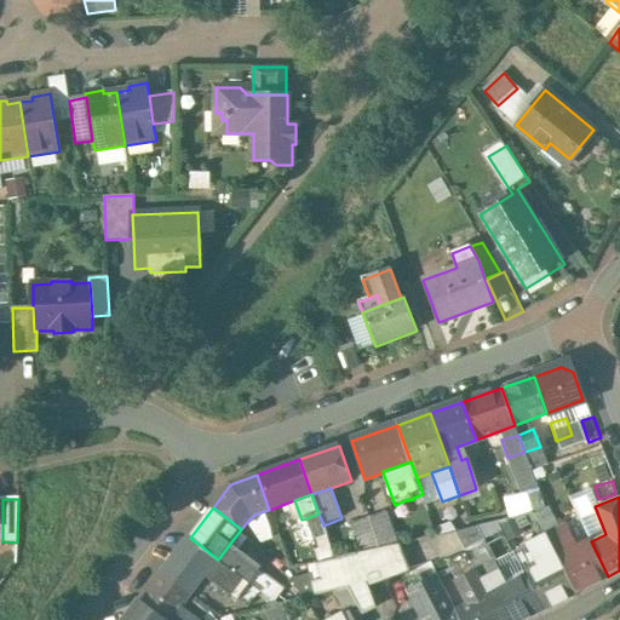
[(264,511),(254,515),(247,522),(259,544),(273,538),(264,511)]
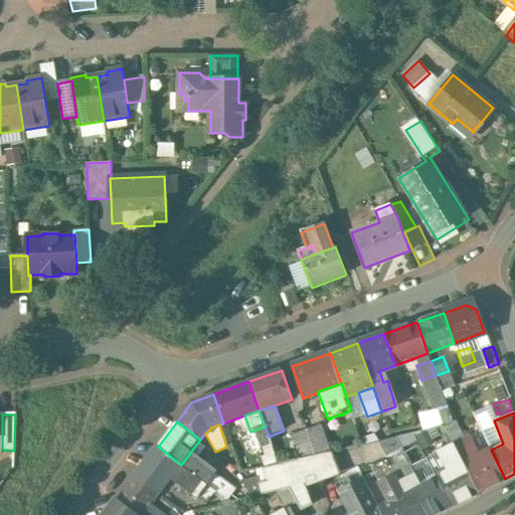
[(330,452),(319,424),(307,430),(317,456),(330,452)]
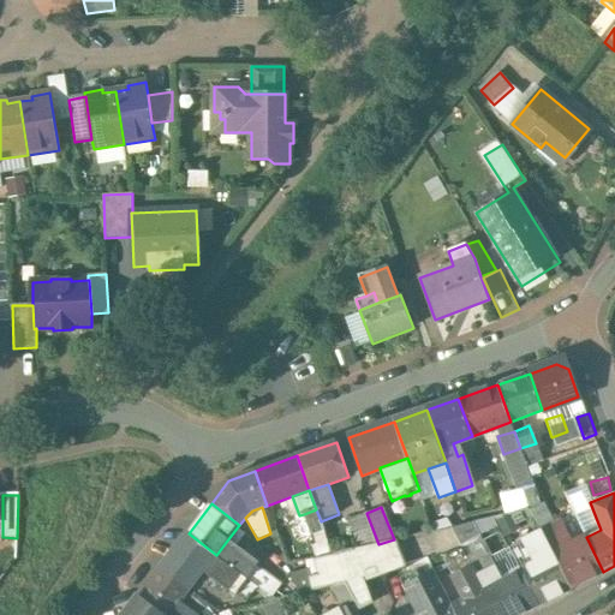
[(321,521),(316,509),(304,514),(315,547),(309,547),(306,560),(315,559),(333,554),(321,521)]
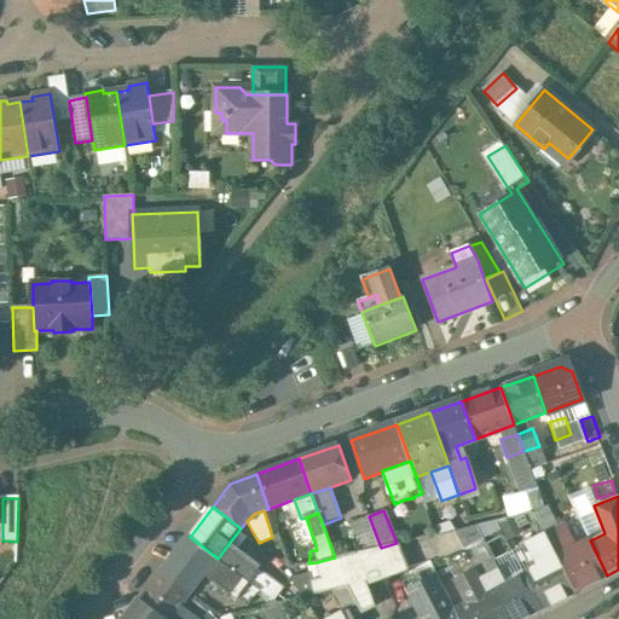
[(369,516),(352,522),(362,551),(381,548),(369,516)]
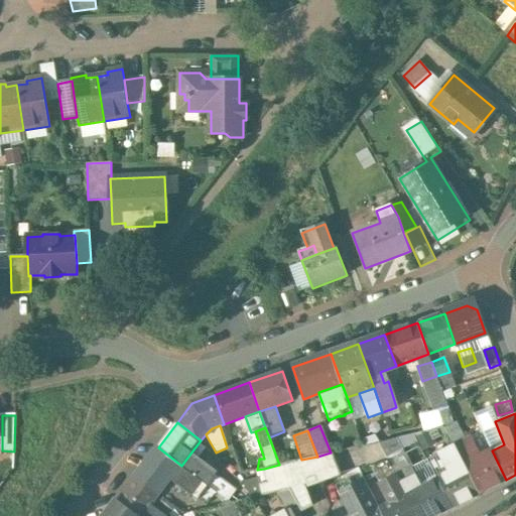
[(422,446),(418,431),(363,444),(367,460),(422,446)]
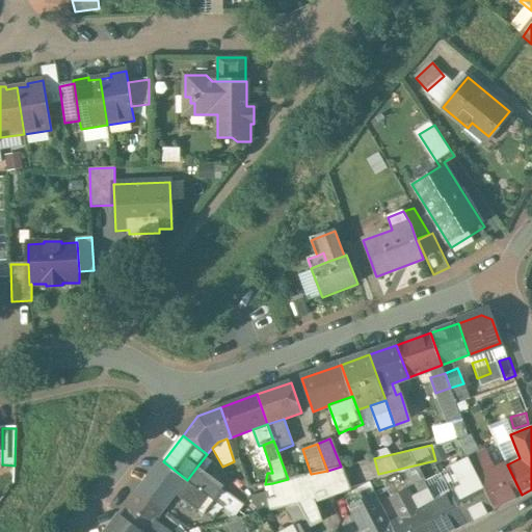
[(484,452),(469,460),(478,479),(495,471),(484,452)]
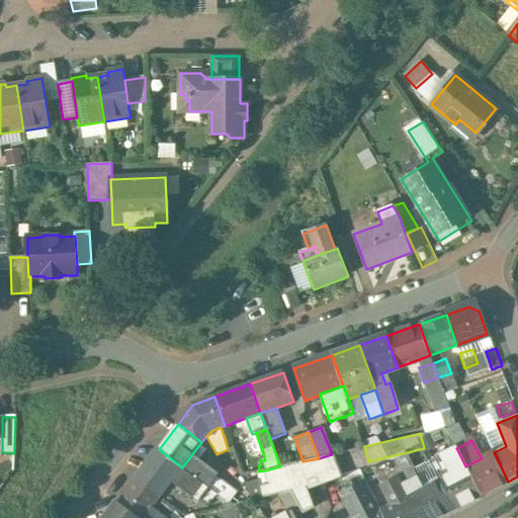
[(456,448),(442,455),(451,473),(465,466),(456,448)]
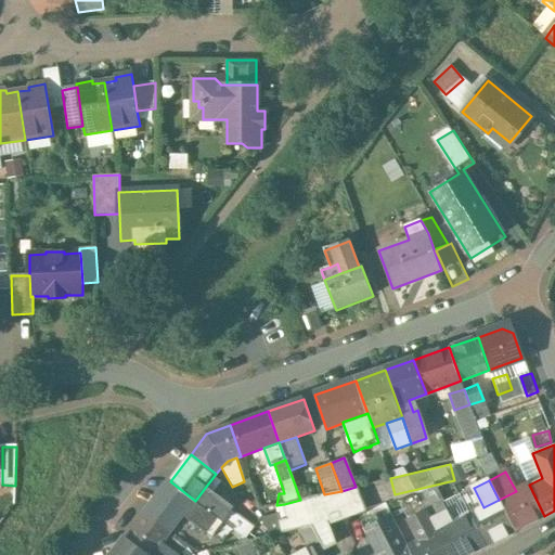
[(195,501),(170,481),(149,510),(173,528),(185,514),(195,501)]
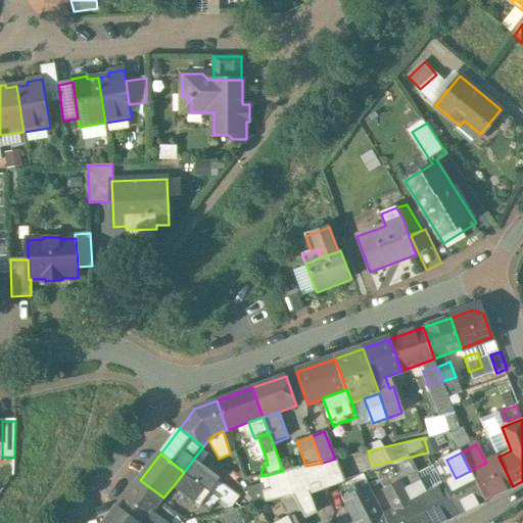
[(486,463),(470,471),(485,501),(513,486),(498,457),(486,463)]
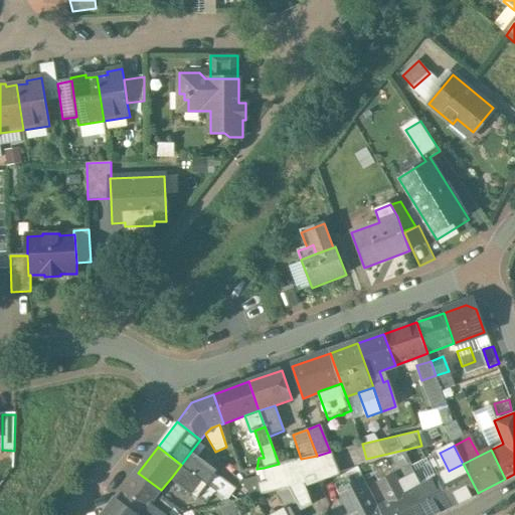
[(216,472),(190,453),(181,465),(216,491),(229,500),(236,489),(214,474),(216,472)]
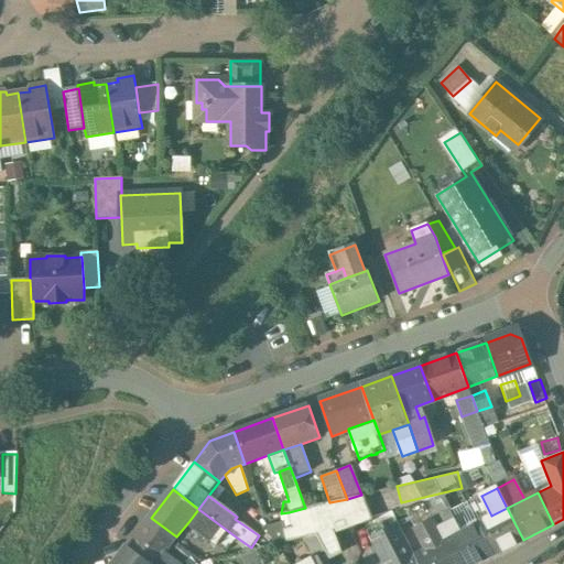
[(305,508),(289,512),(292,522),(283,524),(286,542),(318,535),(331,559),(343,553),(322,505),(305,508)]
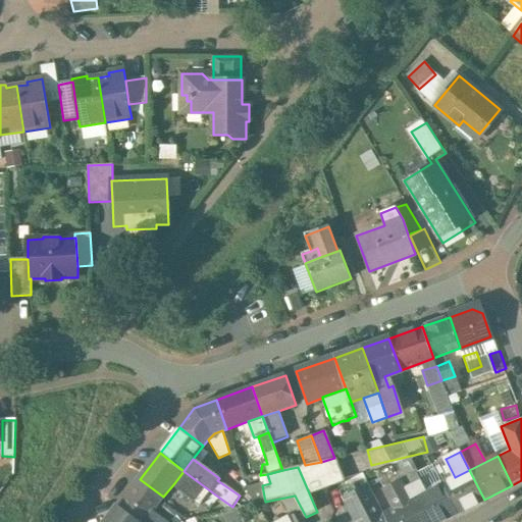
[(484,500),(469,470),(455,477),(442,483),(458,513),(484,500)]
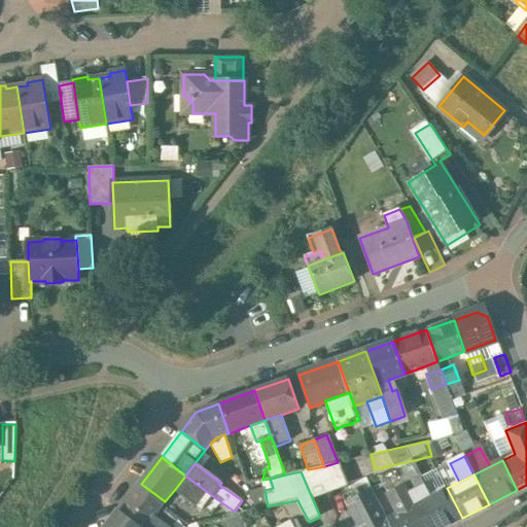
[(185,476),(176,488),(188,497),(197,505),(211,516),(221,502),(185,476)]
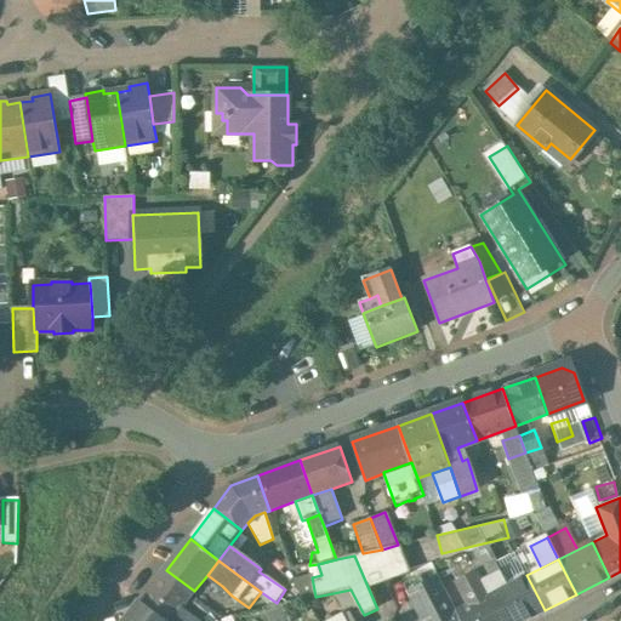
[(495,564),(477,574),(488,596),(506,586),(495,564)]
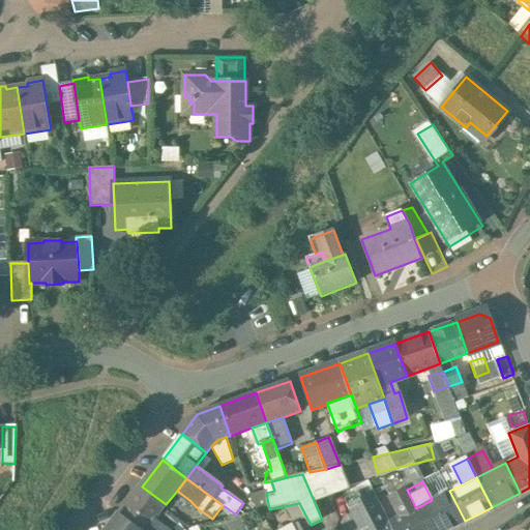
[(165,507),(140,490),(121,513),(142,529),(146,529),(155,520),(165,507)]
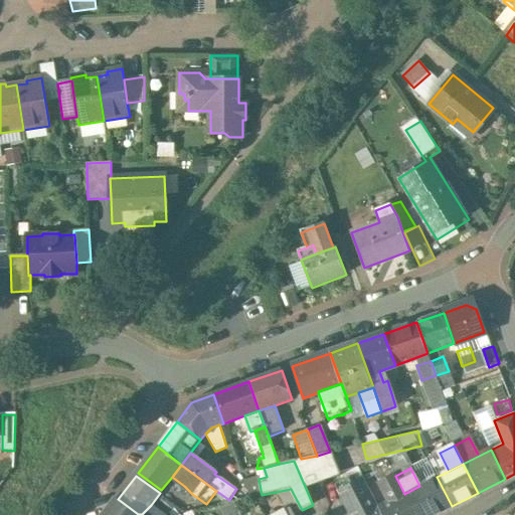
[(395,476),(380,484),(389,501),(404,494),(395,476)]
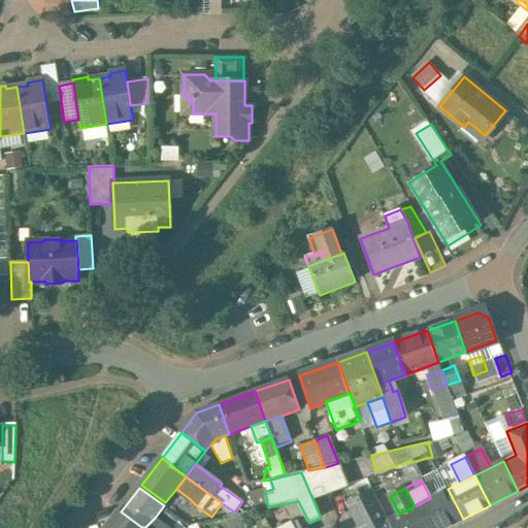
[(372,490),(357,498),(365,513),(369,510),(373,520),(381,524),(388,520),(372,490)]
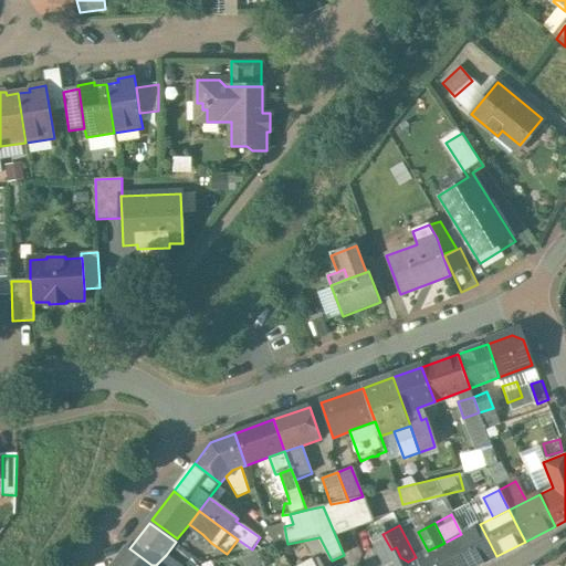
[(461,534),(444,543),(457,565),(475,565),(491,558),(474,527),(461,534)]
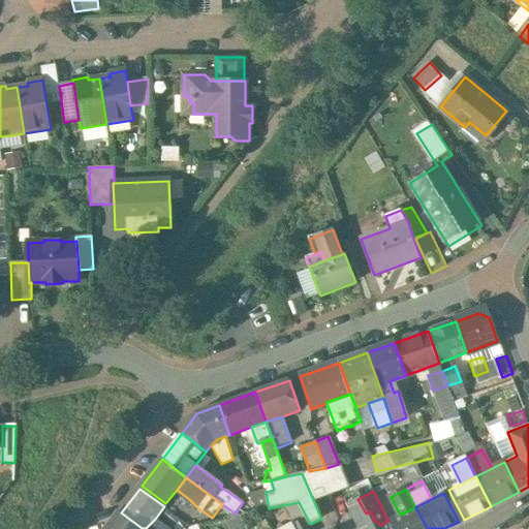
[(400,515),(389,521),(393,528),(427,528),(415,507),(400,515)]
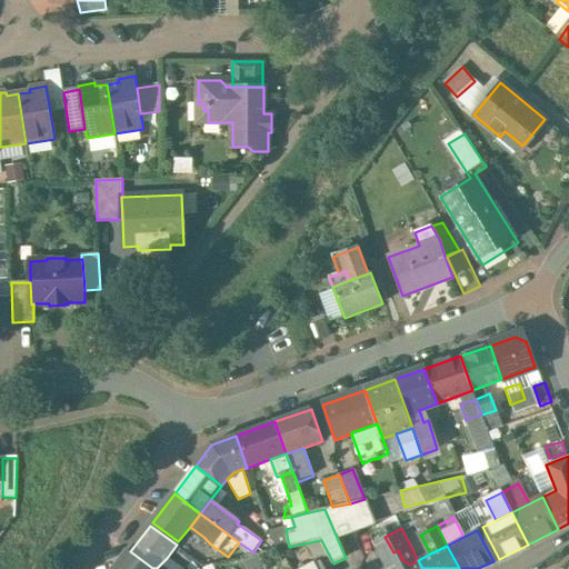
[(152,568),(130,551),(117,568),(152,568)]
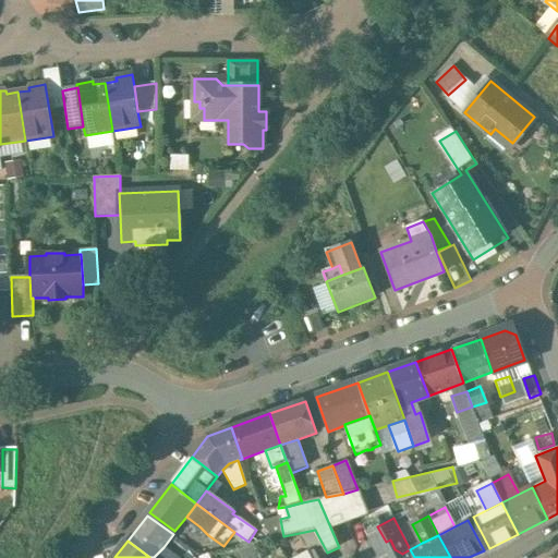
[(261,557),(254,544),(237,547),(242,557),(261,557)]
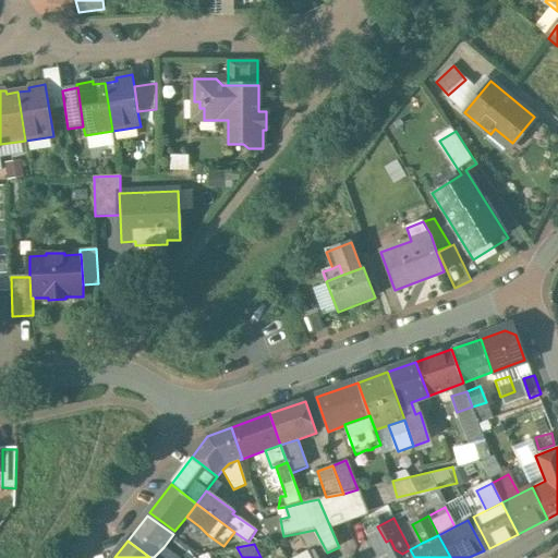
[(177,557),(164,547),(154,557),(177,557)]
